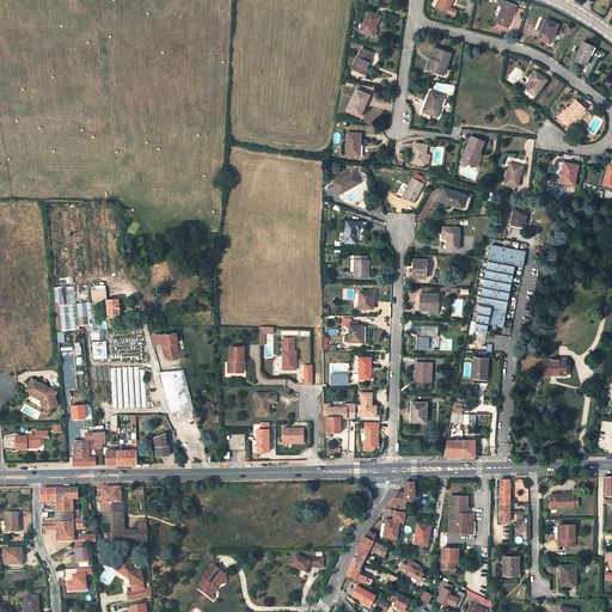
[(439,0),(436,8),(454,16),(457,11),(450,8),(452,0),(439,0)]
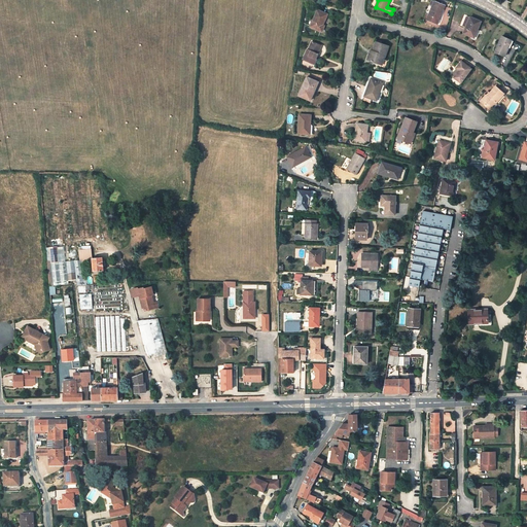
[(445,6),(434,2),(427,20),(436,24),(438,16),(440,16),(445,6)]
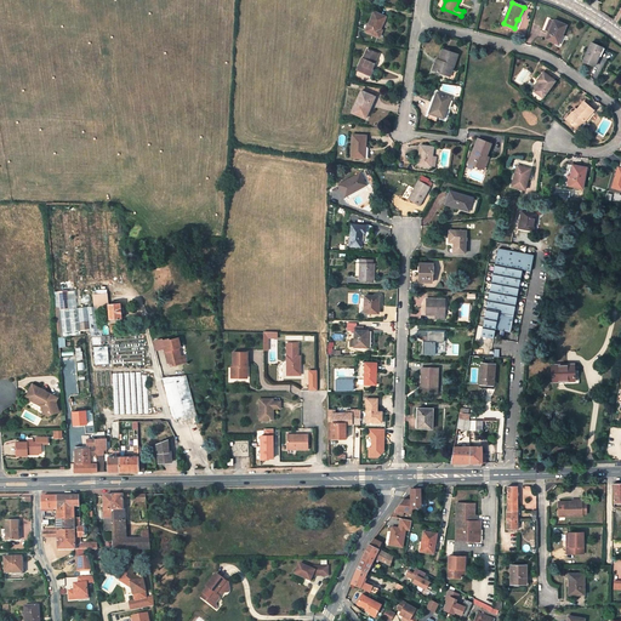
[(386,17),(374,12),(365,32),(379,38),(382,30),(380,30),(381,28),(381,29),(386,17)]
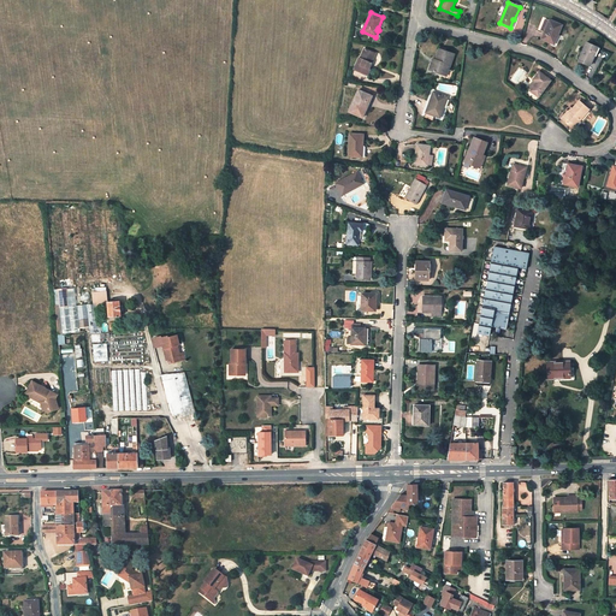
[(562,25),(550,21),(542,40),(551,43),(552,43),(557,34),(558,34),(562,25)]
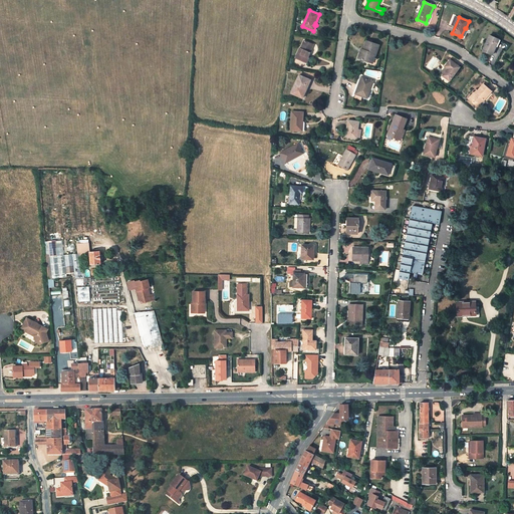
[(498,40),(489,36),(482,50),(492,55),(496,46),(495,46),(498,40)]
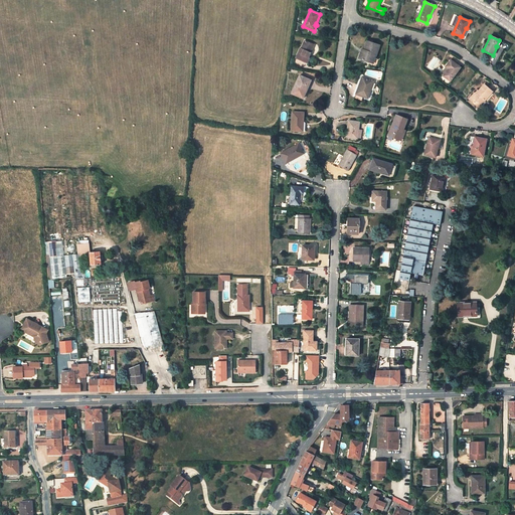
[(314,45),(304,41),(301,48),(300,48),(296,57),(308,62),(310,58),(309,57),(308,57),(309,54),(310,54),(314,45)]
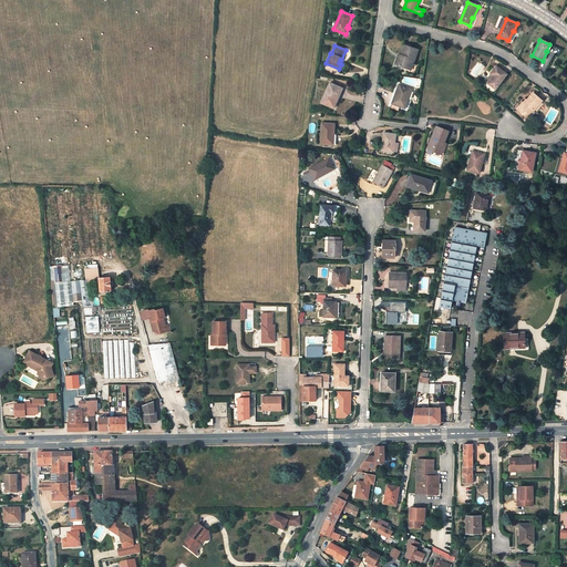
[(411,70),(418,50),(404,45),(401,55),(402,55),(400,60),(397,58),(395,64),(411,70)]
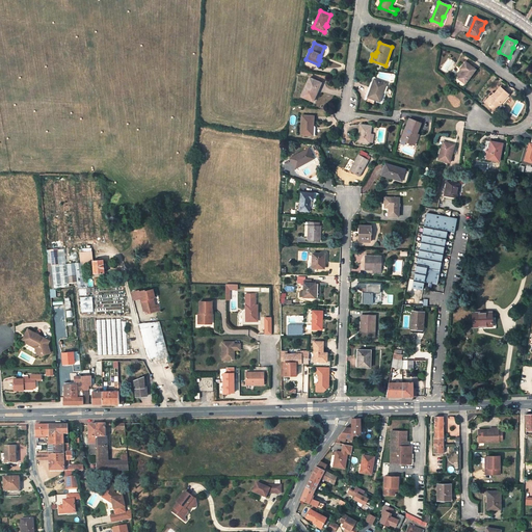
[(476,70),(466,62),(460,69),(463,72),(458,79),(466,84),(476,70)]
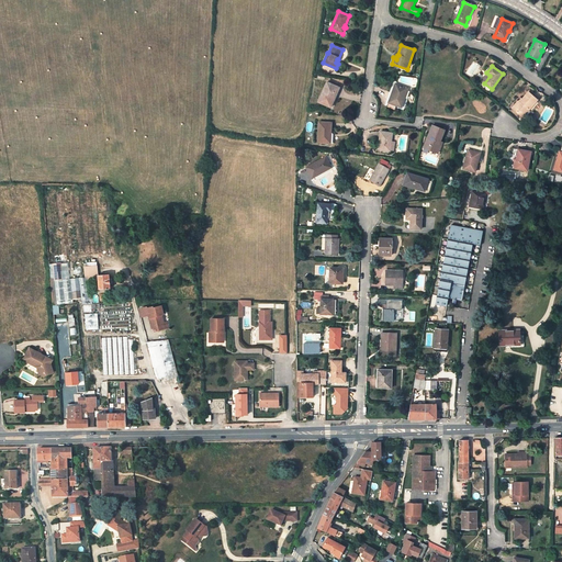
[(336,87),(327,82),(318,102),(330,108),(335,97),(333,96),(336,87)]
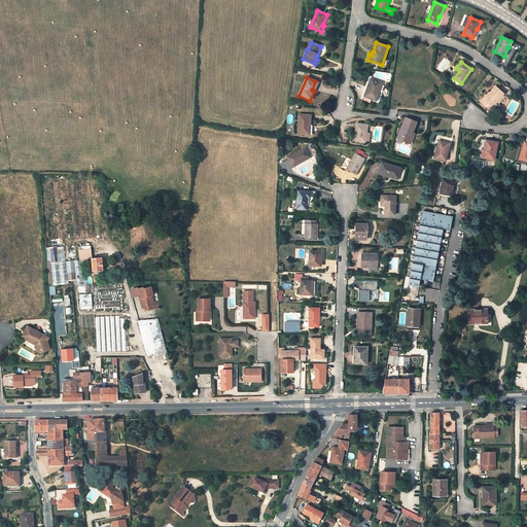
[(383,82),(371,78),(364,97),(372,99),(377,101),(383,82)]
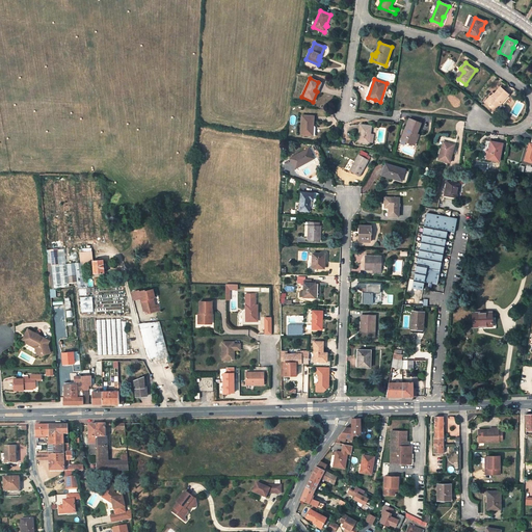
[(508,95),(500,87),(495,95),(493,97),(490,96),(485,103),(493,109),(499,102),(501,104),(508,95)]
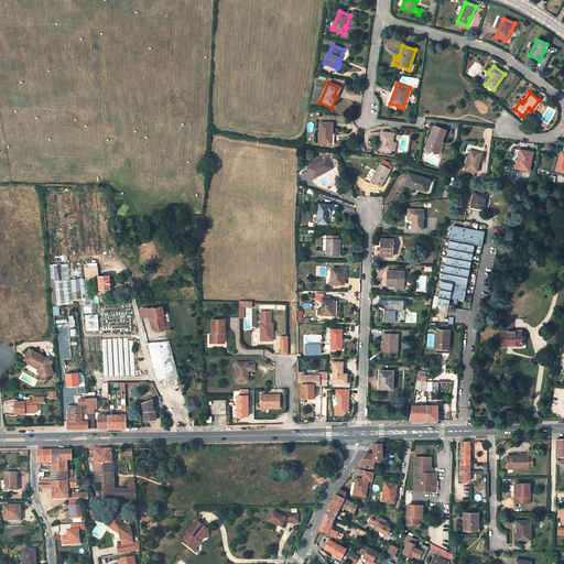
[(335,143),(335,134),(334,133),(333,133),(333,123),(321,122),(320,143),(335,143)]
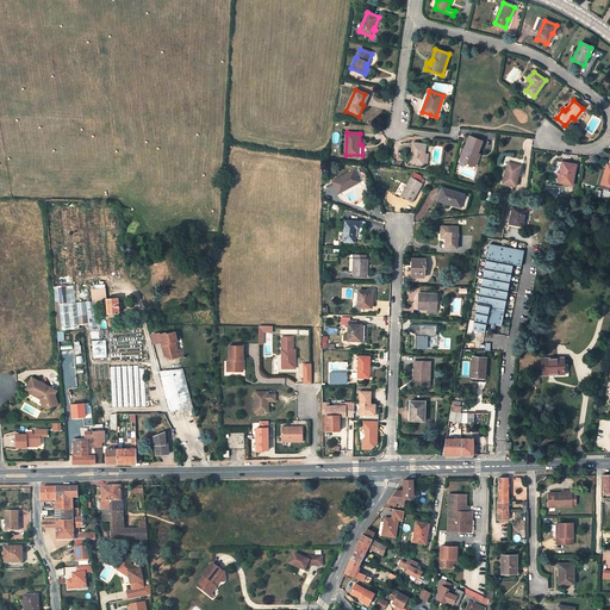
[(483,142),(470,137),(460,159),(466,161),(466,163),(475,167),(479,156),(478,155),(478,154),(483,142)]
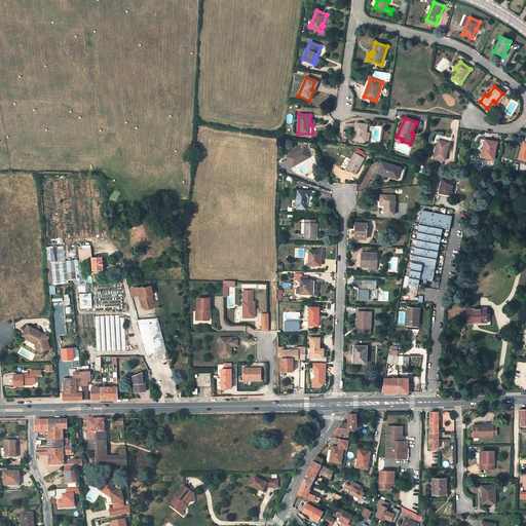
[(357,123),(354,140),(364,141),(365,133),(366,133),(367,124),(357,123)]
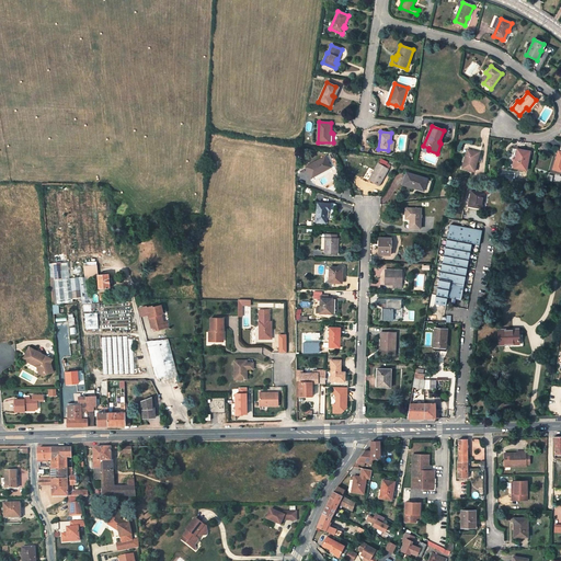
[(526,170),(530,151),(517,149),(515,161),(518,162),(516,169),(526,170)]
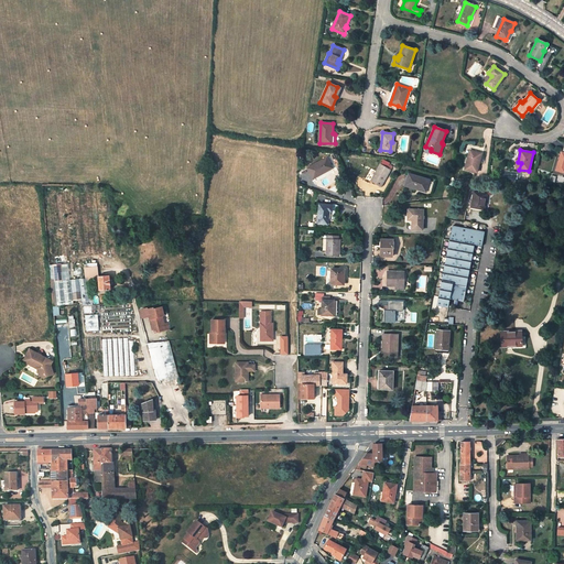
[(481,153),(469,151),(465,170),(477,173),(481,153)]
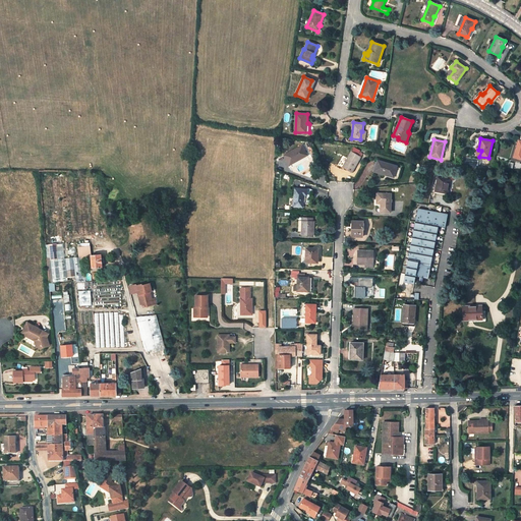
[(306,155),(301,146),(284,156),(289,165),(295,162),(294,161),(306,155)]
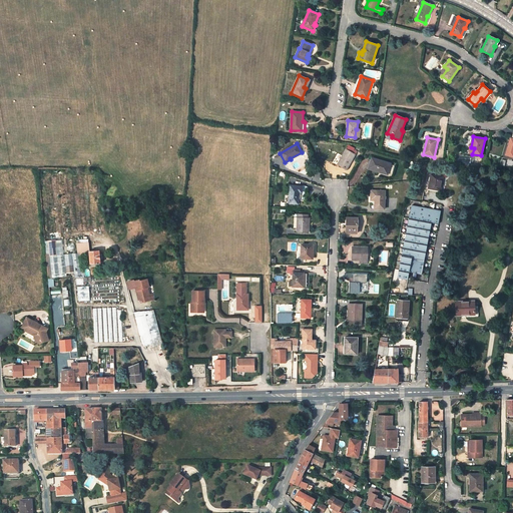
[(346,149),(338,164),(347,169),(355,154),(352,153),(346,149)]
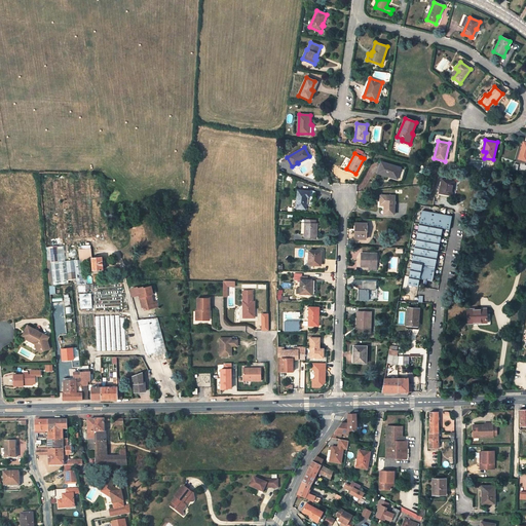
[(401,167),(381,162),(378,174),(386,176),(386,175),(398,178),(401,167)]
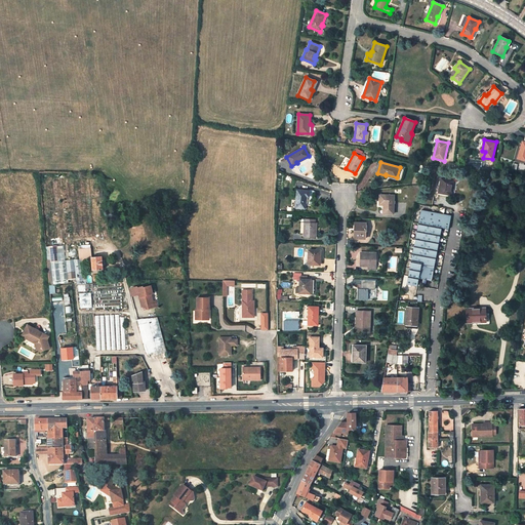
[(451,195),(453,182),(441,178),(439,193),(451,195)]
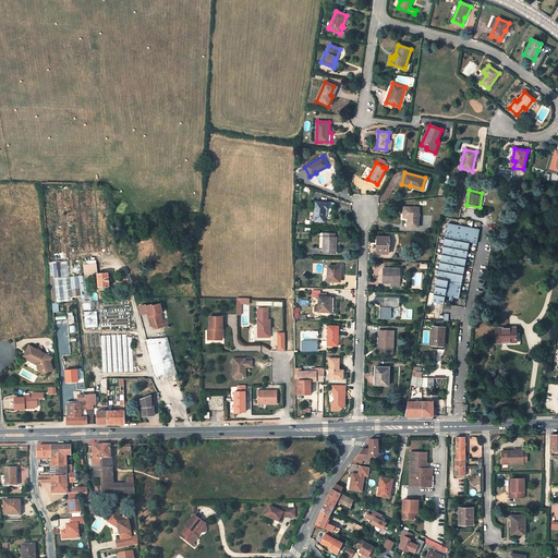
[(329,203),(316,202),(314,220),(325,221),(326,209),(328,209),(329,203)]
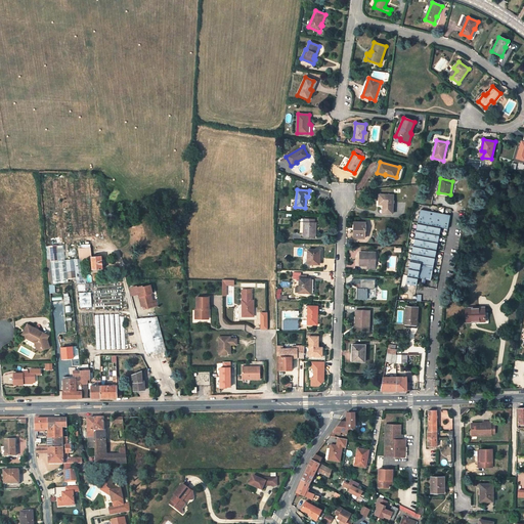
[(393,214),(393,195),(380,194),(380,201),(383,201),(383,205),(383,213),(393,214)]
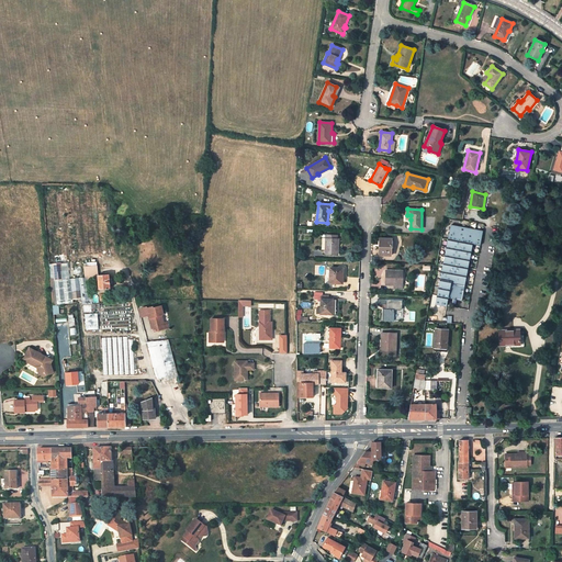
[(483,232),(450,225),(436,304),(447,305),(448,298),(462,301),(473,244),(480,246),(483,232)]
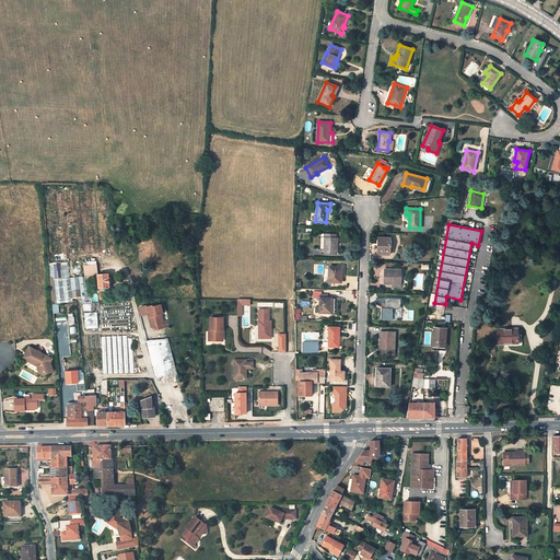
[(337,234),(325,234),(325,237),(324,248),(324,253),(337,254),(338,237),(336,237),(337,234)]
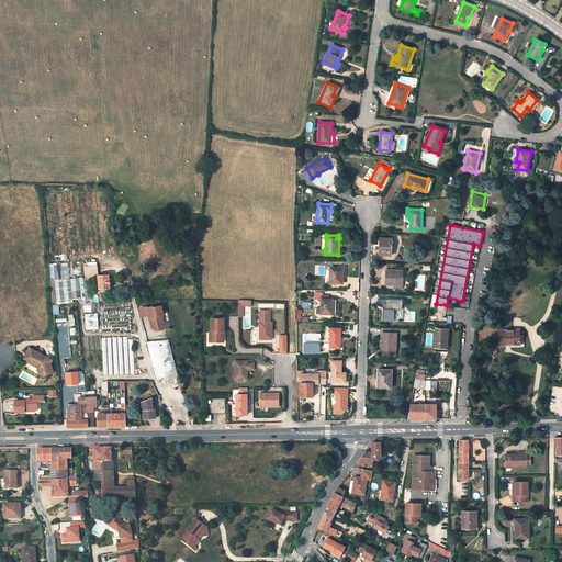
[(391,238),(380,238),(380,255),(391,255),(391,238)]
